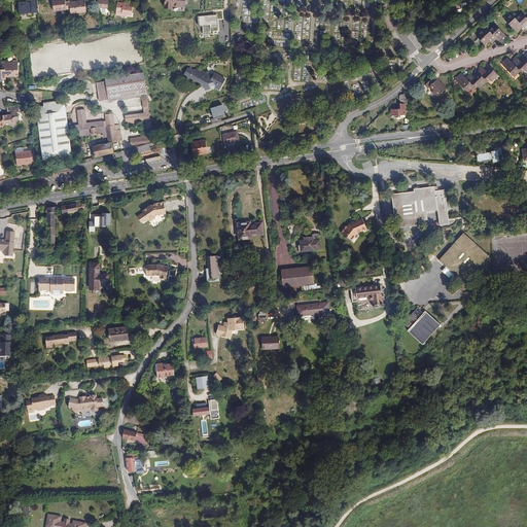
[(39,13),(37,0),(30,0),(31,3),(25,3),(25,2),(19,3),(20,9),(23,9),(24,15),(28,14),(28,13),(32,12),(32,14),(39,13)]
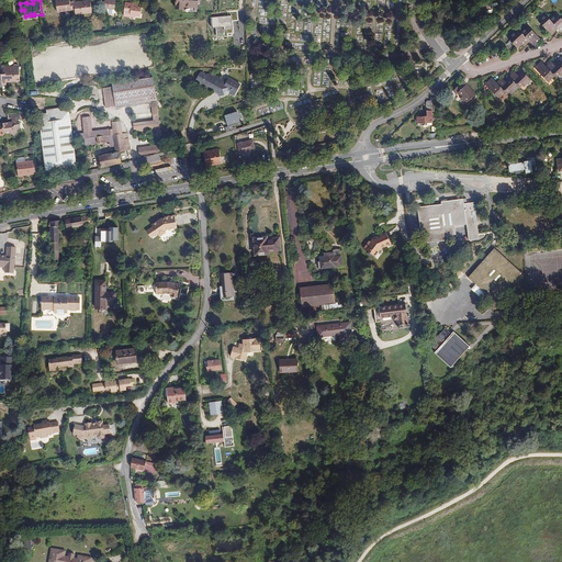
[(69,2),(69,0),(57,0),(56,0),(57,12),(66,11),(70,11),(70,10),(69,2)]
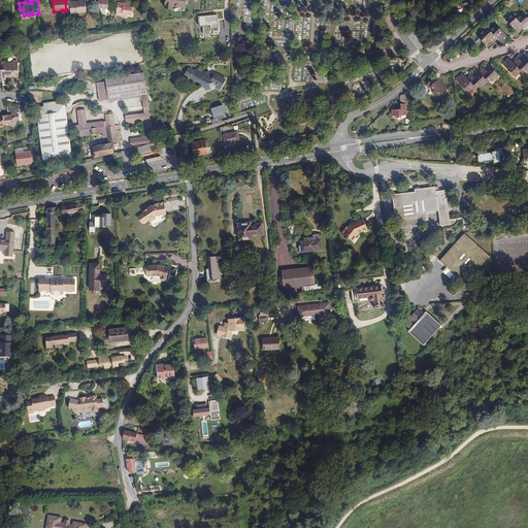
[(108,8),(109,1),(100,0),(98,0),(99,7),(108,8)]
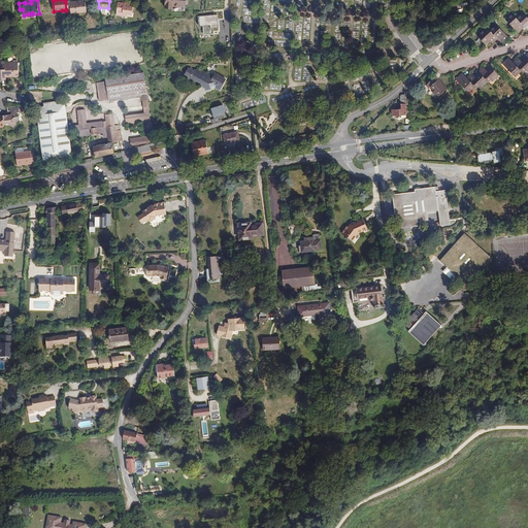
[(172,2),(186,3),(186,0),(164,0),(164,8),(172,9),(172,6),(172,2)]
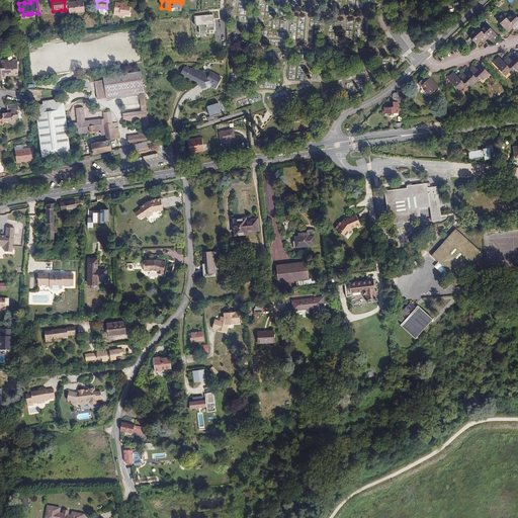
[(65,9),(69,9),(69,13),(85,11),(84,1),(68,3),(68,2),(64,2),(65,9)]
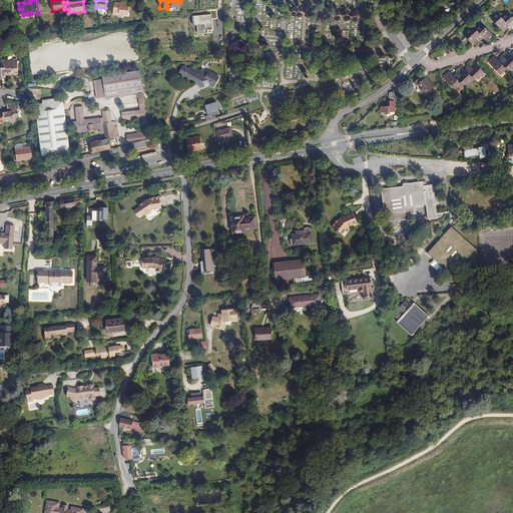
[(124,5),(125,3),(114,2),(112,15),(119,16),(119,13),(124,13),(128,14),(129,6),(126,6),(124,5)]
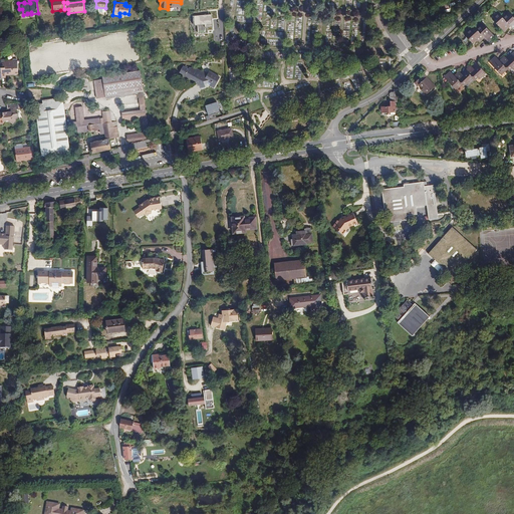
[(513,16),(511,13),(504,19),(499,14),(493,20),(500,27),(501,26),(505,30),(510,26),(509,25),(510,23),(513,27),(513,16)]
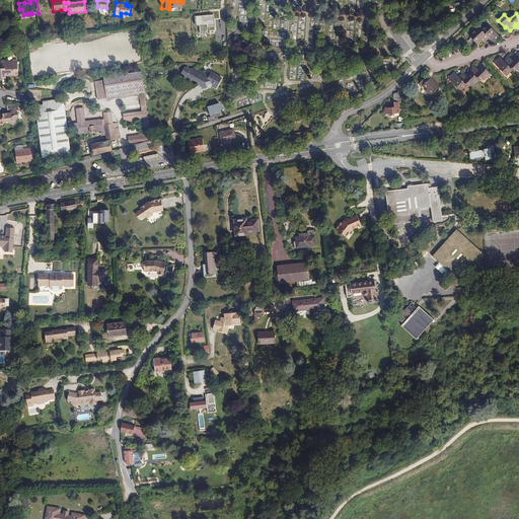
[(213,14),(194,15),(195,25),(200,25),(200,33),(210,33),(210,26),(214,26),(213,14)]
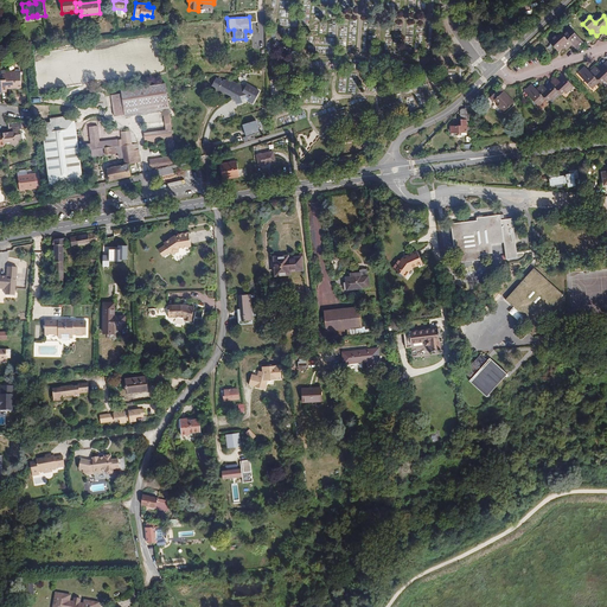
[(556,34),(549,42),(557,51),(562,46),(566,50),(573,43),(579,48),(585,43),(570,29),(564,34),(561,32),(557,36),(556,34)]
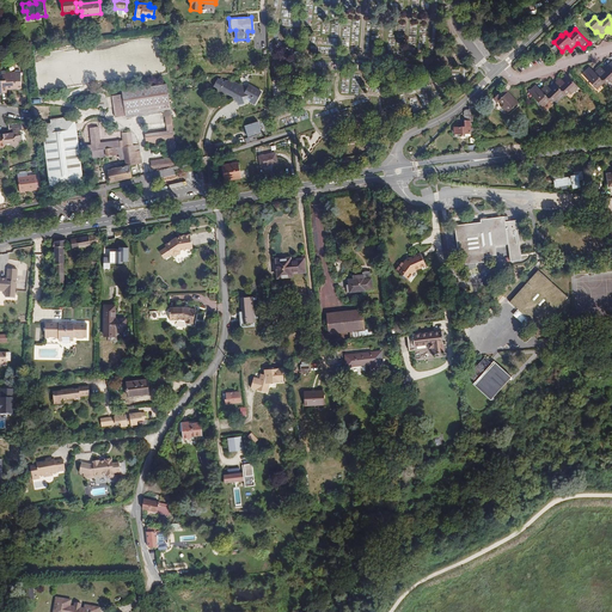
[(594,74),(589,69),(583,74),(597,89),(604,81),(606,84),(610,80),(611,83),(611,63),(609,67),(610,68),(605,72),(601,68),(597,73),(594,74)]
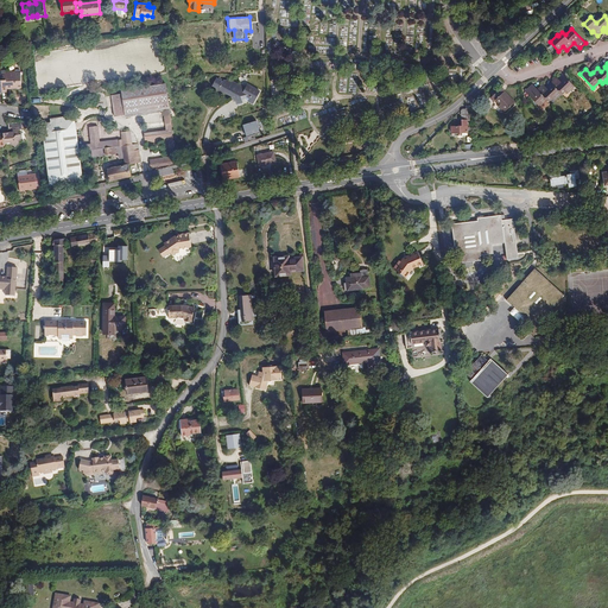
[(6,70),(0,71),(0,75),(1,93),(7,92),(7,89),(7,88),(7,86),(11,86),(11,88),(17,88),(17,84),(21,84),(20,71),(16,73),(6,73),(6,70)]
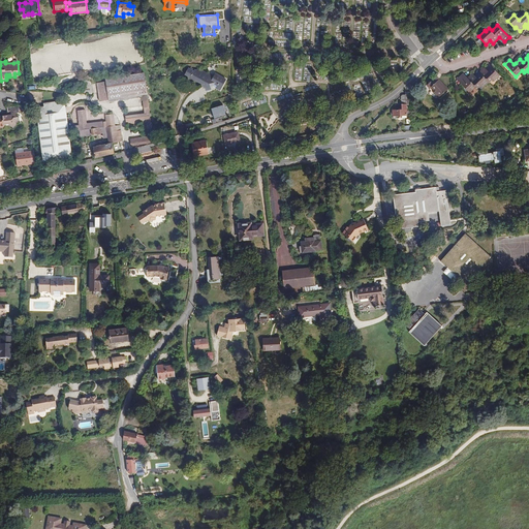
[(468,79),(464,74),(458,80),(469,92),(474,87),(476,89),(477,88),(479,86),(481,87),(488,81),(489,82),(492,80),(493,81),(500,74),(492,66),(488,69),(485,66),(479,70),(480,71),(476,75),(473,71),(468,76),(469,78),(468,79)]
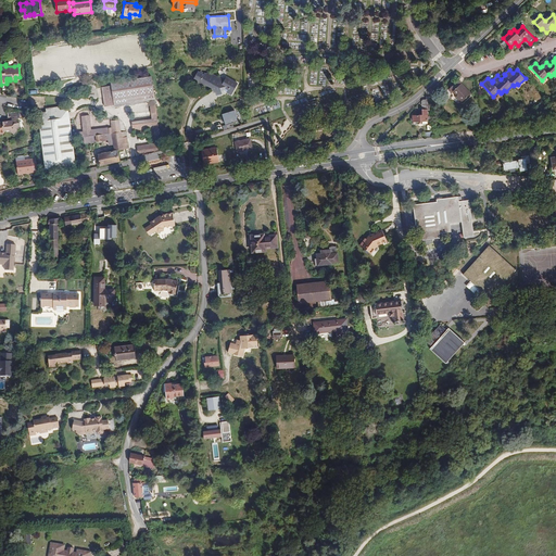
[(196,84),(203,88),(205,85),(209,87),(210,85),(210,86),(211,86),(213,90),(215,90),(215,96),(222,93),(224,90),(227,92),(231,95),(236,88),(232,86),(235,81),(226,77),(224,80),(210,73),(206,74),(204,73),(204,75),(198,72),(194,78),(197,79),(198,78),(199,79),(198,80),(196,84)]
